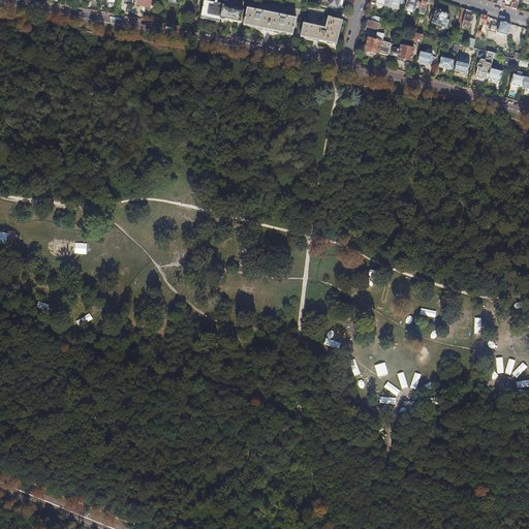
[(287,0),(287,6),(304,10),(305,4),(306,1),(299,0),(287,0)]
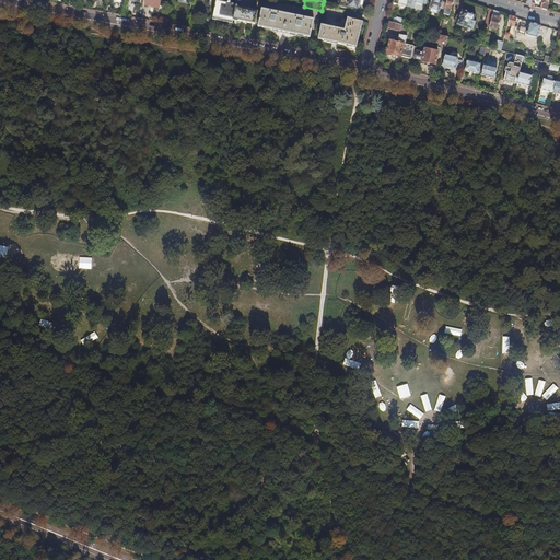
[(340,0),(339,7),(352,10),(353,8),(358,9),(360,0),(340,0)]
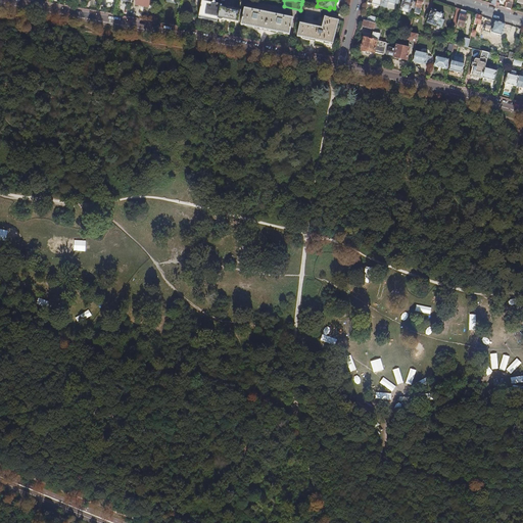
[(411,11),(415,12),(417,2),(410,0),(402,0),(401,7),(400,10),(411,13),(411,11)]
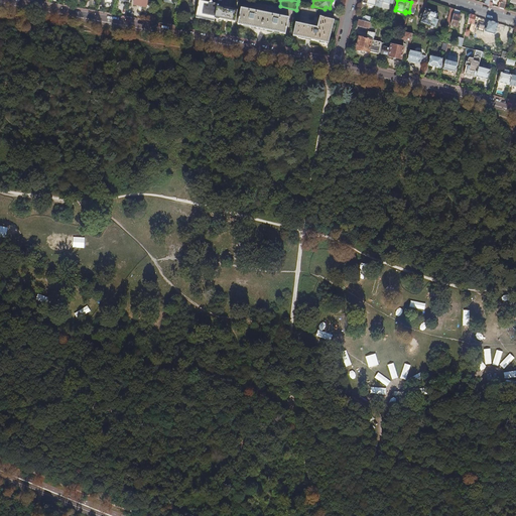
[(409,12),(414,14),(417,0),(411,0),(411,2),(409,12)]
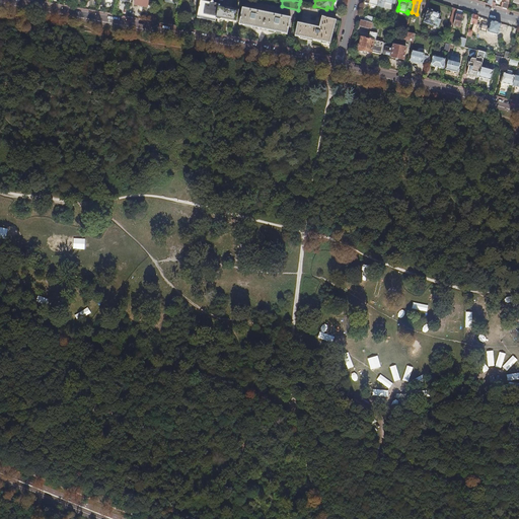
[(219,5),(201,1),(200,6),(198,16),(204,17),(205,15),(213,17),(212,19),(216,20),(217,18),(219,5)]
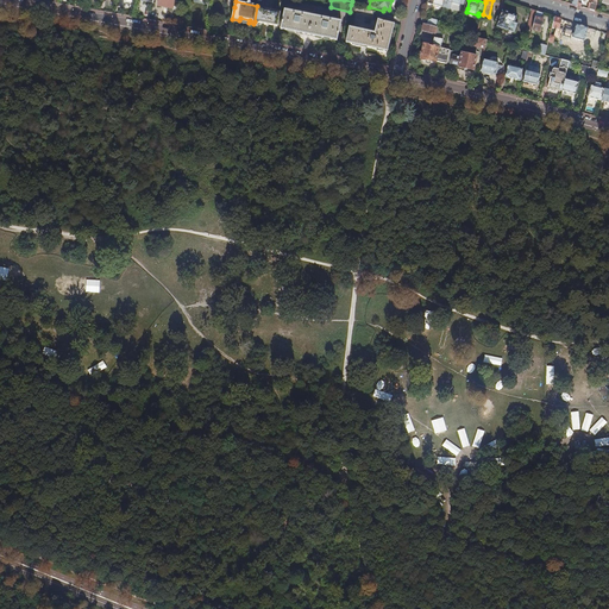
[(277,26),(281,12),(271,11),(272,7),(265,6),(265,10),(258,7),(257,6),(255,22),(277,26)]
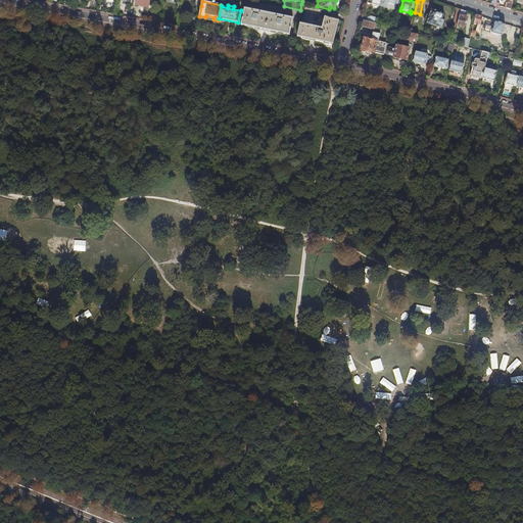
[(293,18),(245,8),(241,25),(276,32),(290,35),(293,18)]
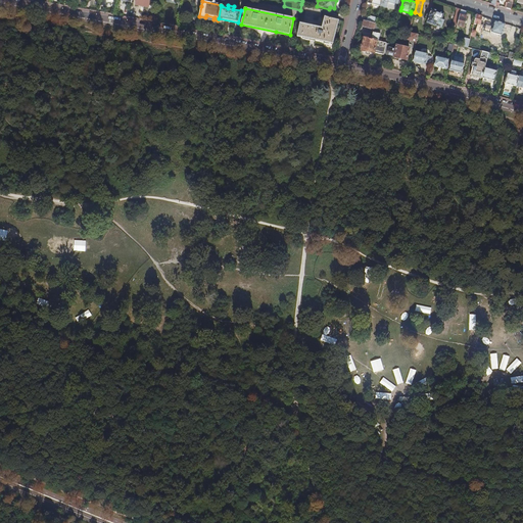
[(454,24),(458,26),(462,9),(458,8),(454,24)]
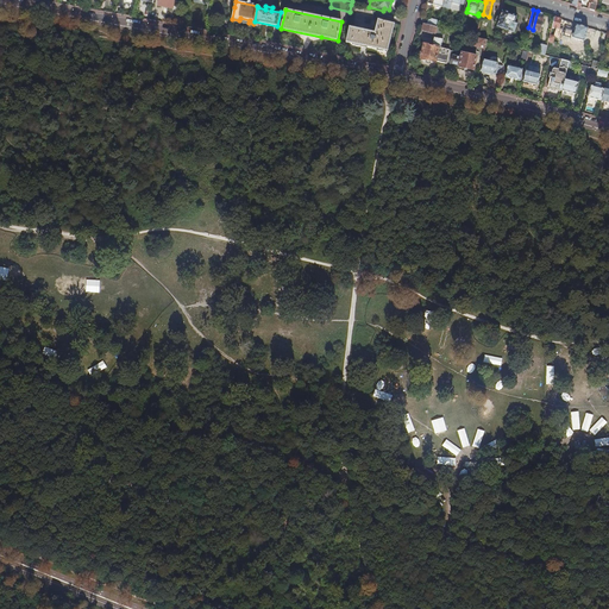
[(512,13),(503,11),(501,18),(497,26),(515,32),(518,24),(515,23),(518,16),(512,13)]
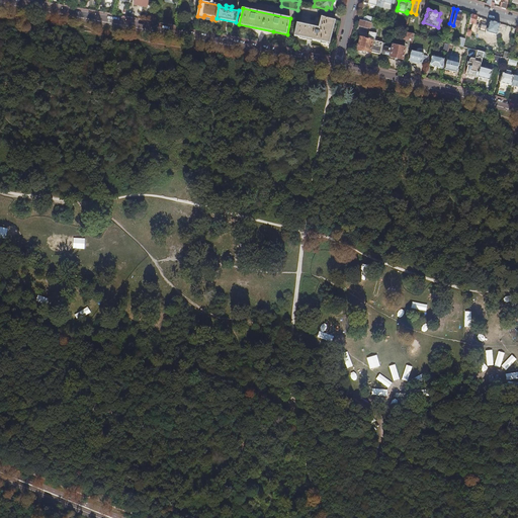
[(453,25),(459,27),(462,16),(461,16),(462,11),(457,9),(453,25)]
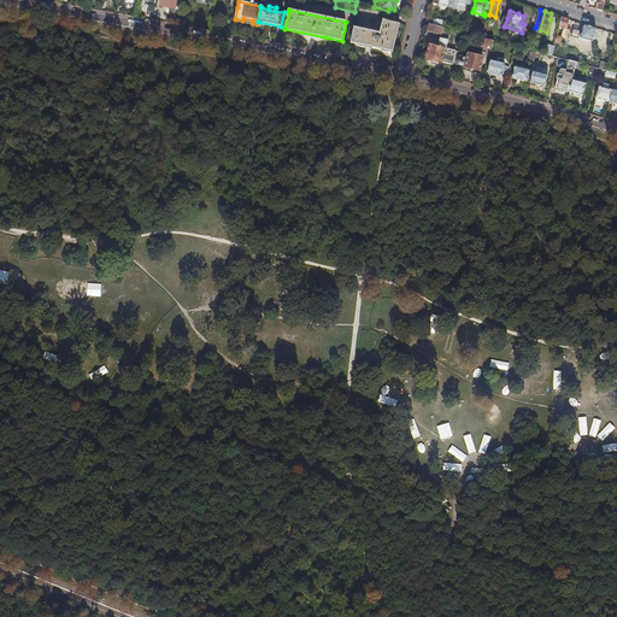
[(400,24),(383,19),(380,33),(354,28),(351,43),(393,52),(400,24)]
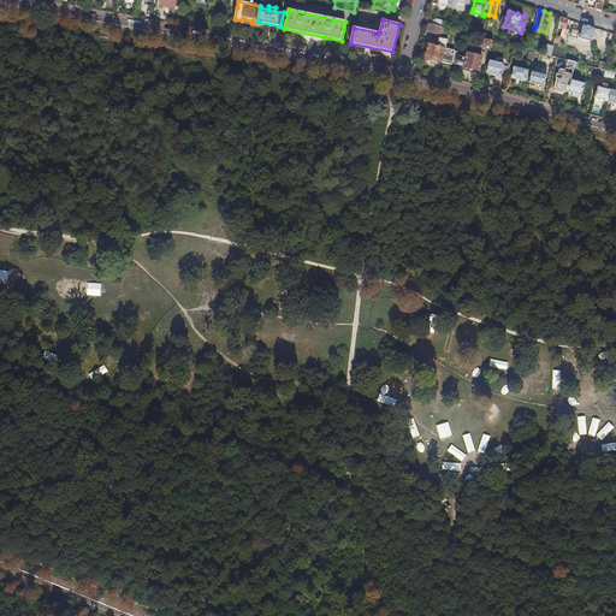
[(446,48),(450,30),(443,28),(432,24),(430,24),(427,30),(428,31),(432,33),(433,31),(440,34),(438,46),(430,45),(426,59),(452,64),(457,64),(458,55),(460,52),(455,51),(456,51),(446,48)]
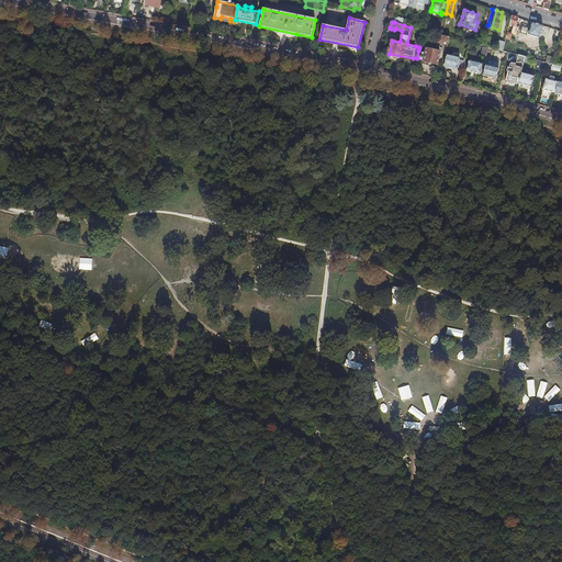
[(543,25),(532,22),(530,30),(525,27),(523,32),(529,34),(534,36),(535,37),(537,38),(539,37),(543,25)]
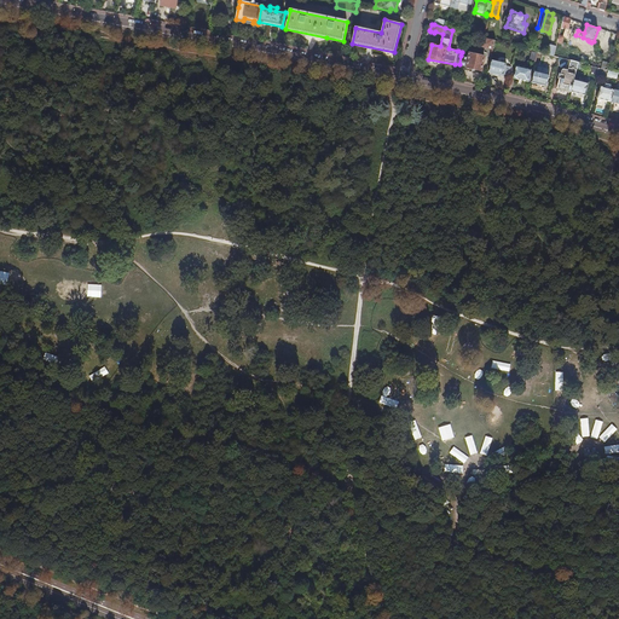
[(482,47),(493,50),(495,41),(485,38),(481,38),(480,41),(484,42),(482,47)]
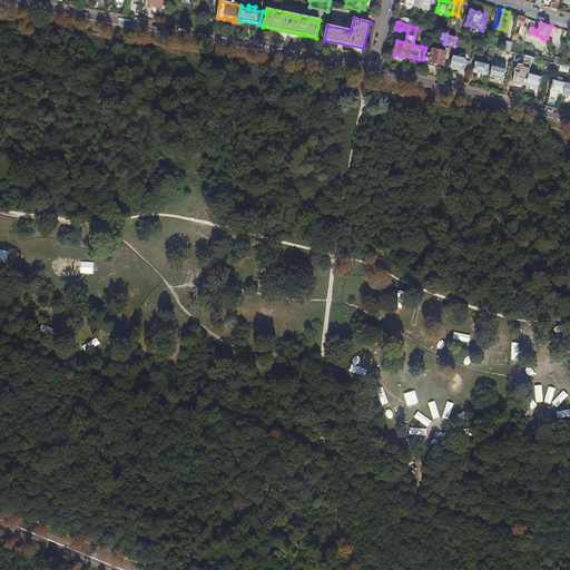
[(424,51),(423,59),(431,61),(430,62),(444,65),(446,52),(433,49),(433,50),(431,49),(430,52),(424,51)]
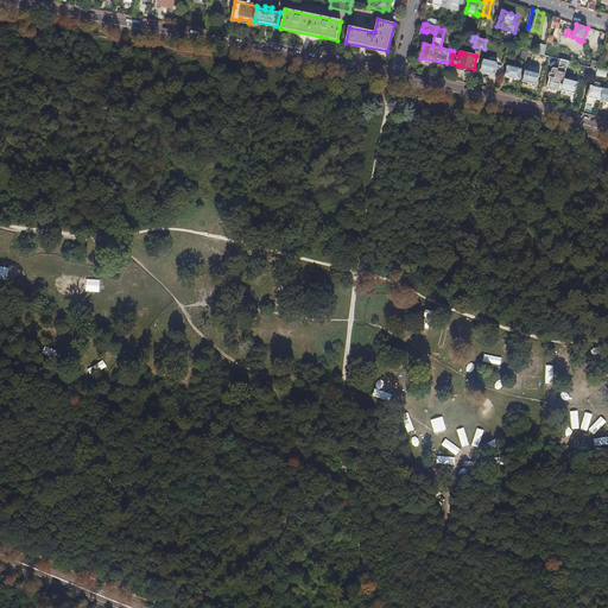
[(500,75),(502,65),(498,64),(498,63),(482,59),(479,70),(495,75),(495,74),(500,75)]
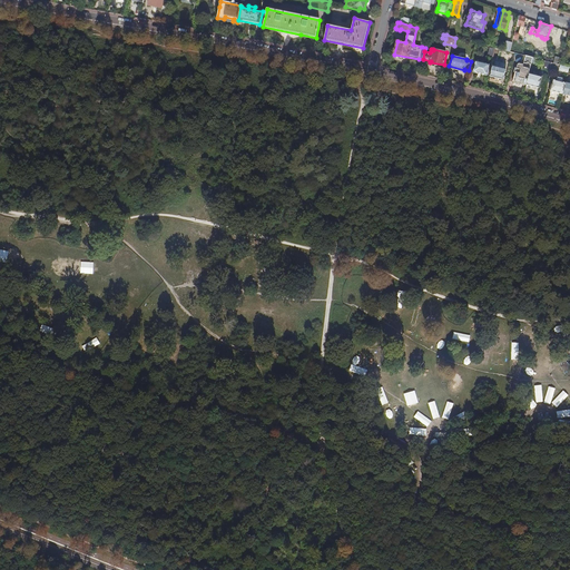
[(529,74),(533,58),(524,56),(522,62),(526,62),(524,66),(519,65),(518,65),(512,81),(527,86),(529,74)]
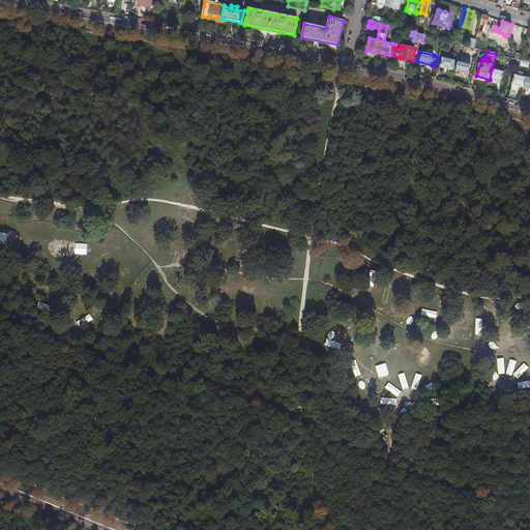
[(512,58),(505,56),(503,64),(510,66),(510,65),(512,58)]
